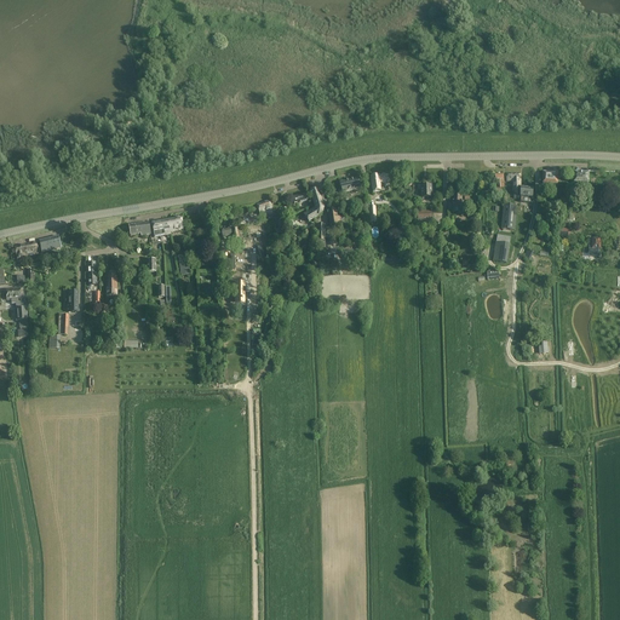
[(520,191),(520,173),(507,174),(507,181),(514,181),(514,190),(517,194),(520,191)]
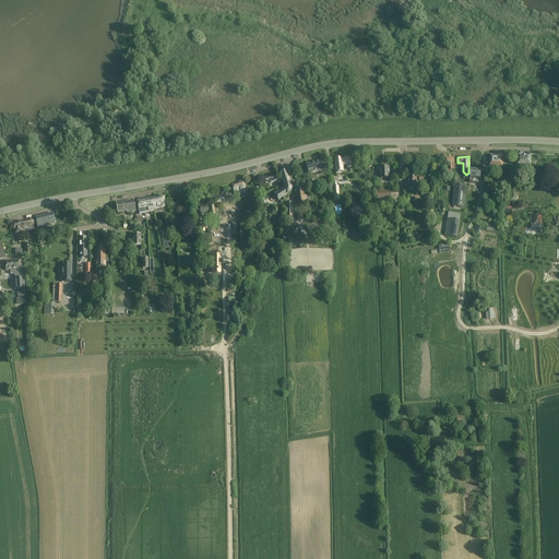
[(490,156),(489,168),(489,171),(492,171),(492,167),(503,168),(503,156),(490,156)]
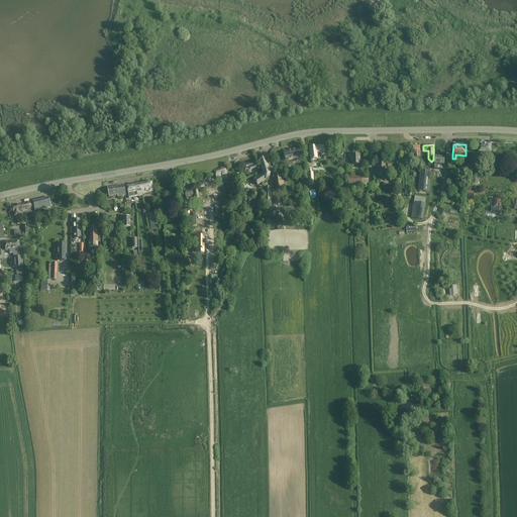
[(491,144),(490,144),(480,144),(479,153),(486,153),(486,156),(487,157),(490,157),(491,156),(491,153),(491,144)]
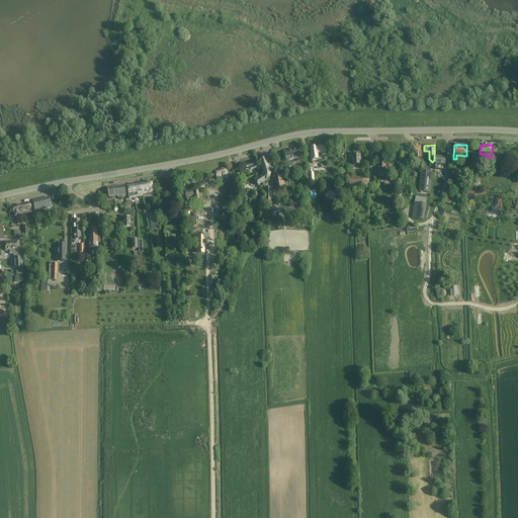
[(326,152),(325,146),(317,147),(310,147),(311,158),(312,161),(318,160),(317,153),(322,153),(322,156),(325,156),(325,153),(326,152)]
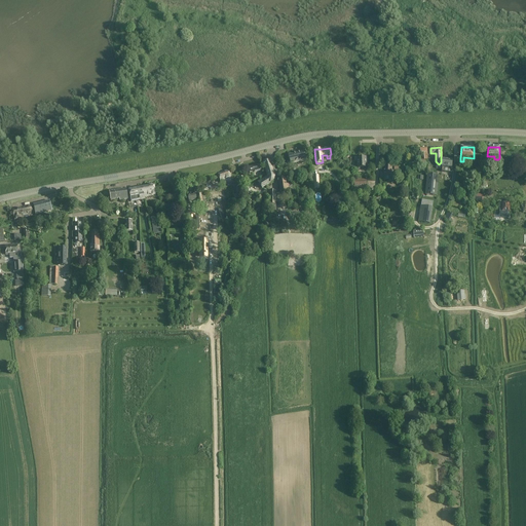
[(303,151),(288,155),(290,164),(305,160),(307,160),(307,158),(305,158),(303,151)]
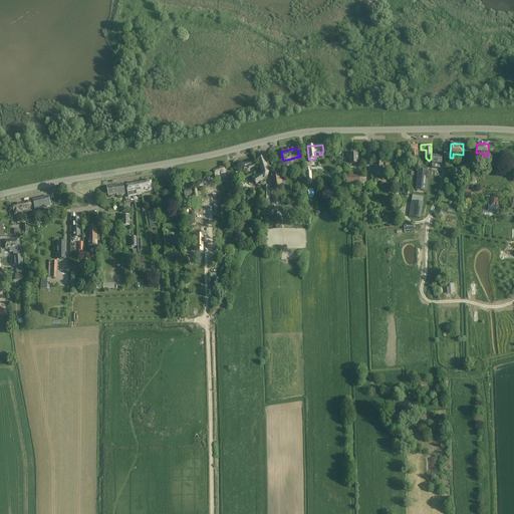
[(357,164),(357,154),(348,155),(349,164),(357,164)]
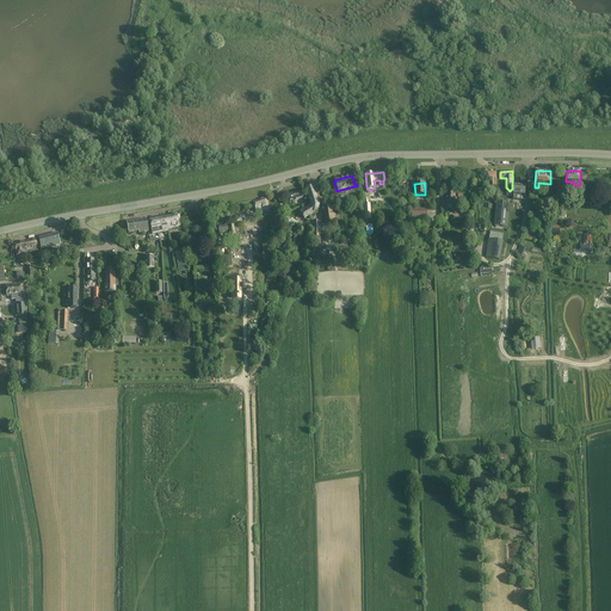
[(526,186),(514,186),(514,185),(513,195),(525,196),(526,186)]
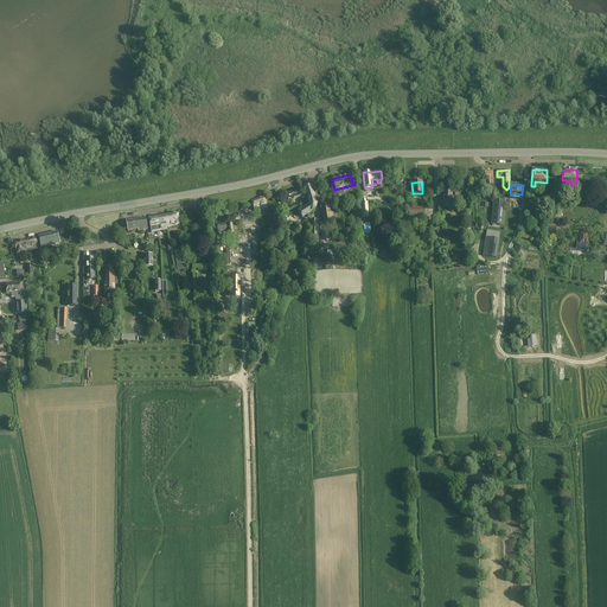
[(311,185),(304,186),(305,192),(302,192),(305,197),(306,197),(308,204),(298,210),(302,218),(314,210),(317,204),(311,185)]
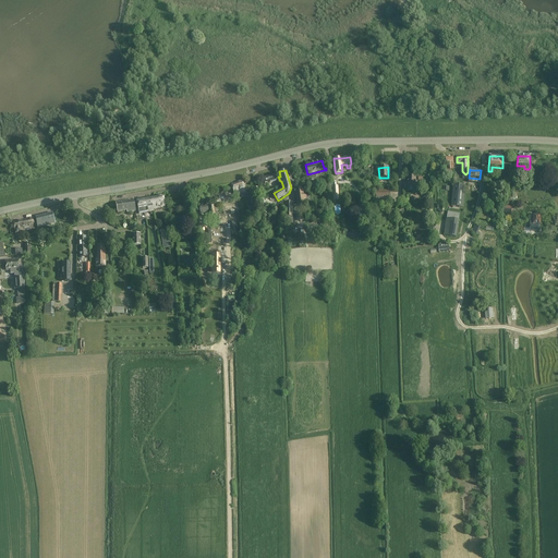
[(416,189),(416,172),(409,172),(409,180),(404,180),(404,189),(416,189)]
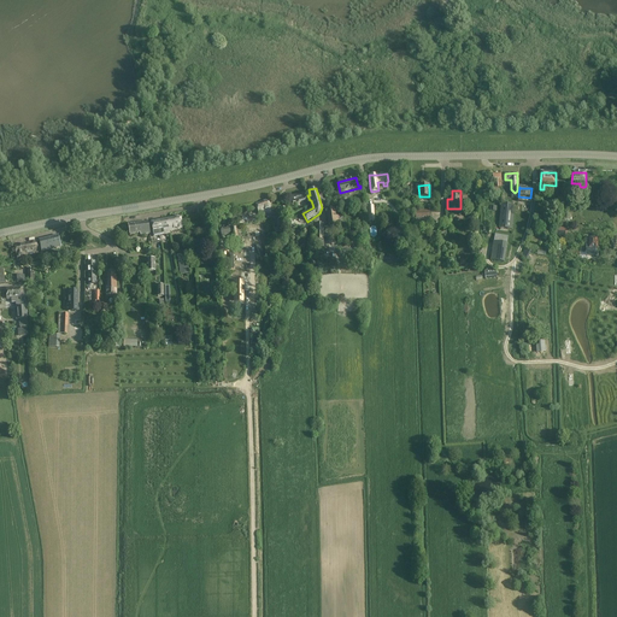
[(293,203),(295,203),(295,204),(298,203),(306,200),(305,193),(291,197),(293,203)]
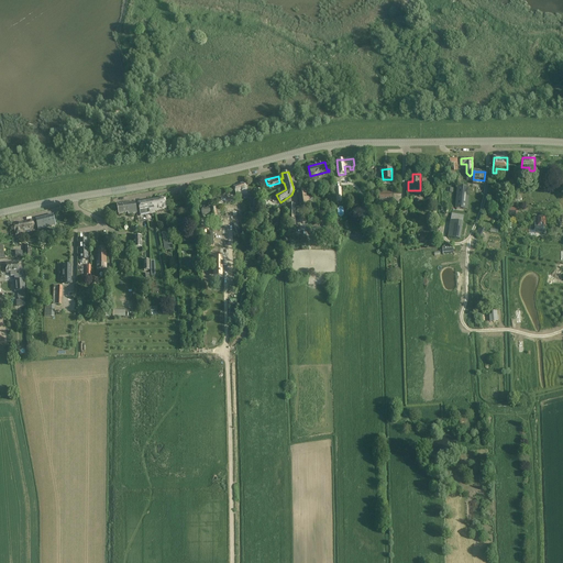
[(247,194),(246,189),(244,183),(238,185),(233,186),(236,197),(247,194)]
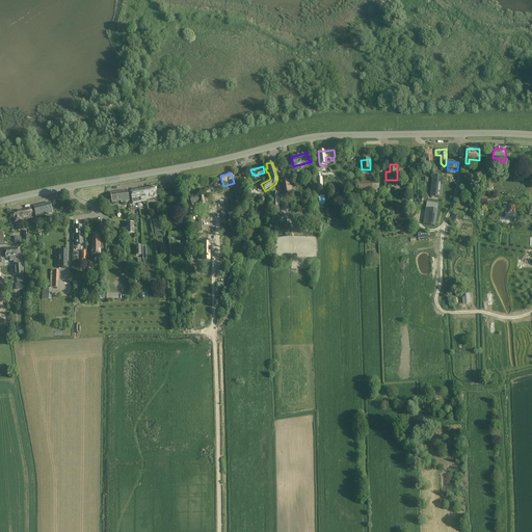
[(432,176),(430,196),(442,197),(444,177),(432,176)]
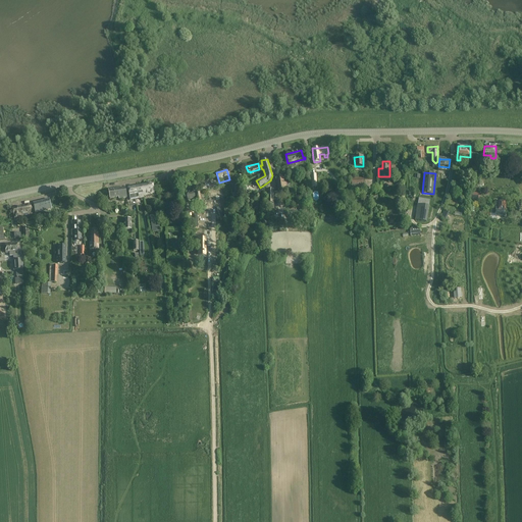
[(282,176),(277,177),(276,177),(277,190),(286,189),(285,183),(283,184),(282,176)]
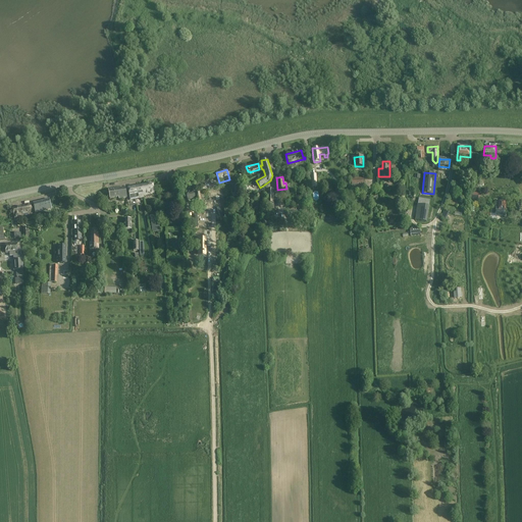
[(352,179),(352,192),(364,191),(363,178),(352,179)]
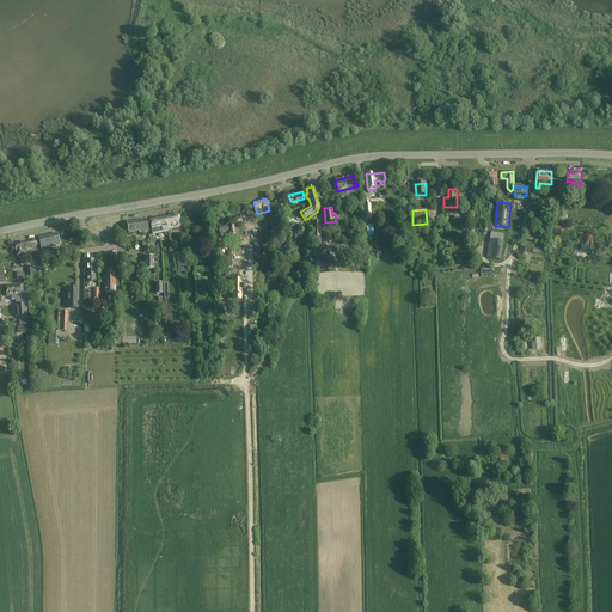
[(165,218),(160,219),(164,232),(169,232),(169,230),(178,228),(178,227),(181,226),(178,215),(169,216),(169,219),(166,219),(166,218),(165,218)]
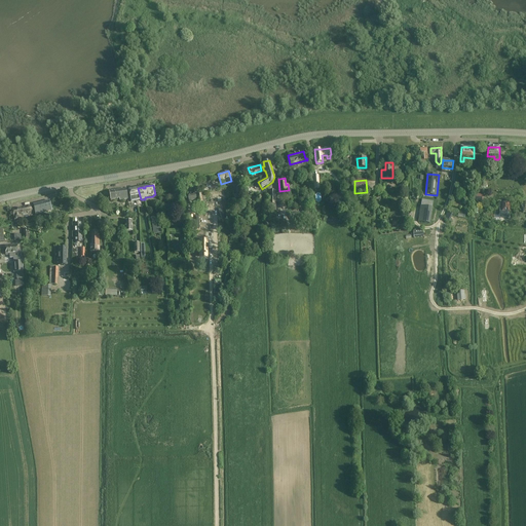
[(141,199),(138,188),(128,189),(130,201),(141,199)]
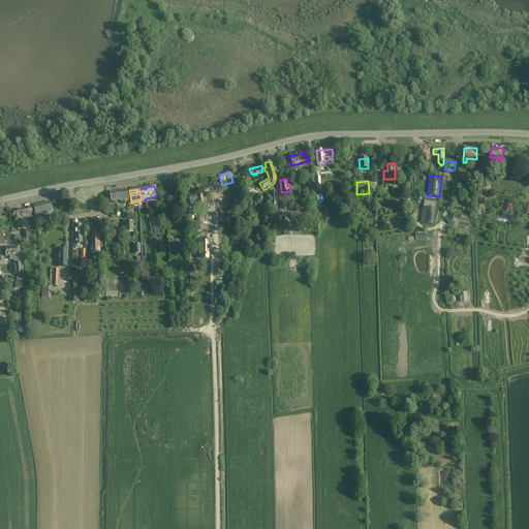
[(127,190),(110,193),(112,203),(120,200),(120,203),(128,201),(127,190)]
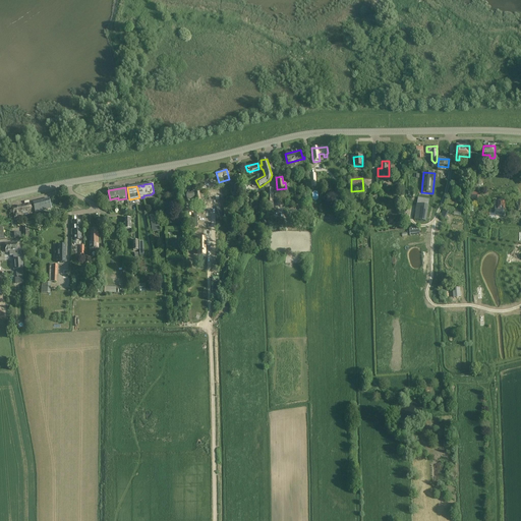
[(209,191),(210,197),(214,196),(214,199),(219,198),(219,195),(223,195),(222,187),(217,188),(217,189),(209,191)]
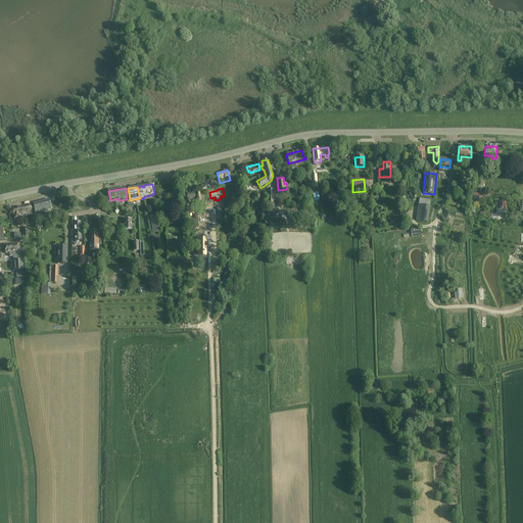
[(197,202),(204,201),(202,192),(195,193),(197,202)]
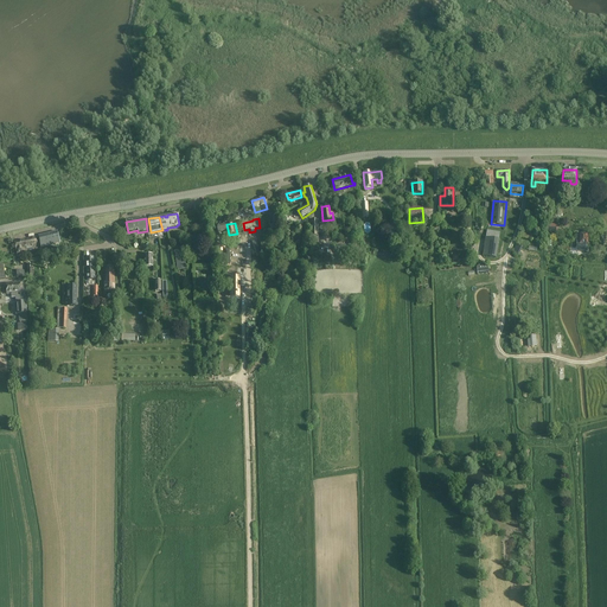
[(40,249),(61,244),(57,232),(38,237),(40,249)]
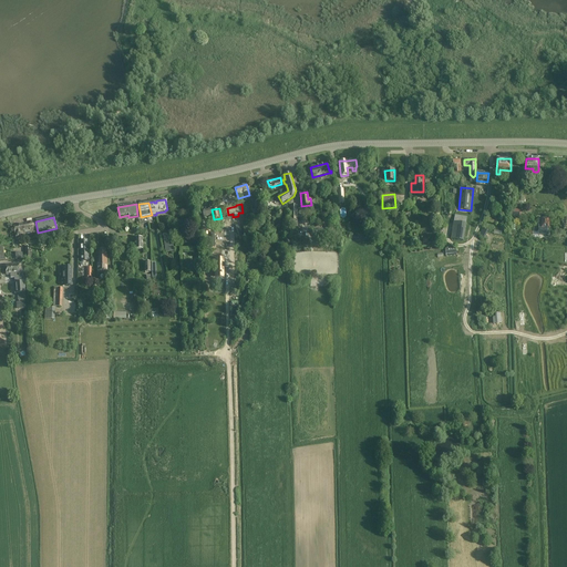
[(33,222),(13,226),(16,237),(27,235),(27,234),(30,234),(35,233),(35,230),(37,229),(35,227),(34,228),(33,222)]
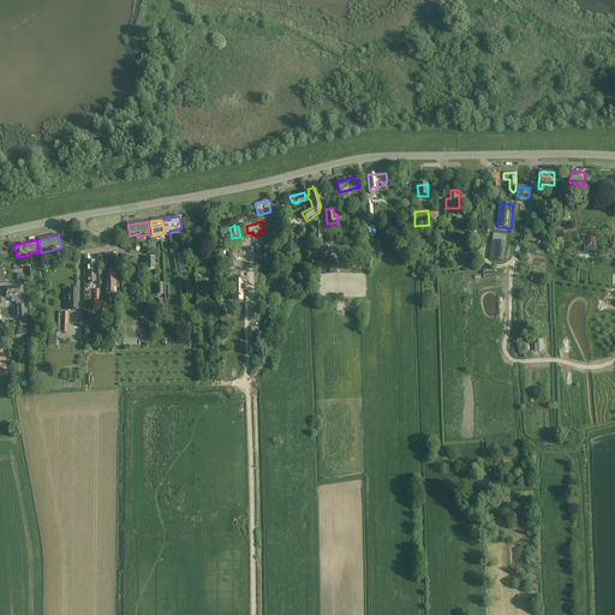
[(493,240),(489,260),(503,262),(506,243),(493,240)]
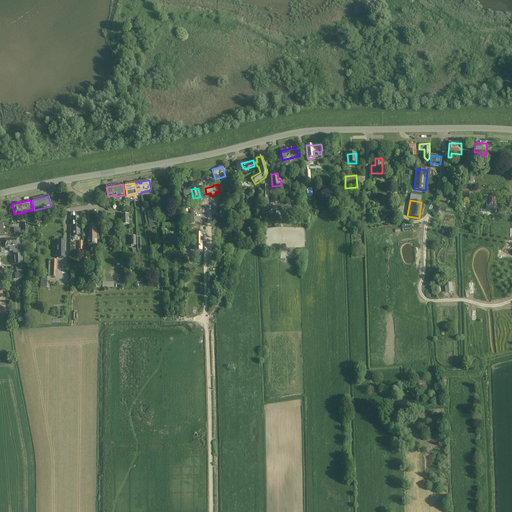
[(154,211),(147,212),(150,228),(157,227),(155,219),(158,219),(156,211),(154,211)]
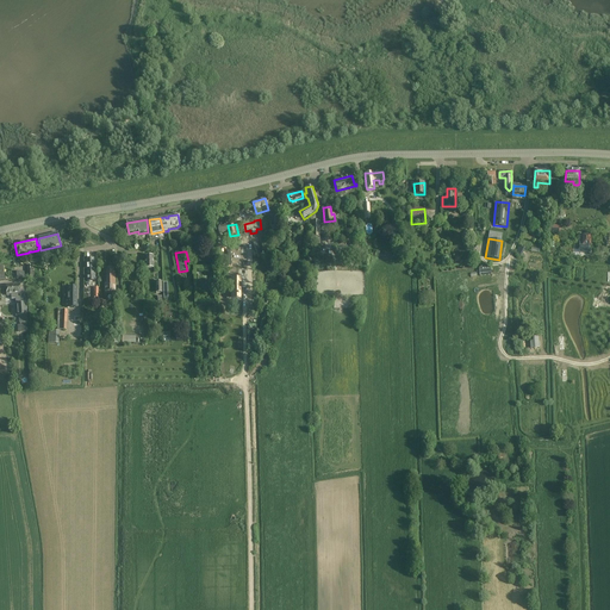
[(240,266),(230,266),(230,282),(240,282),(240,275),(241,275),(241,271),(240,271),(240,266)]
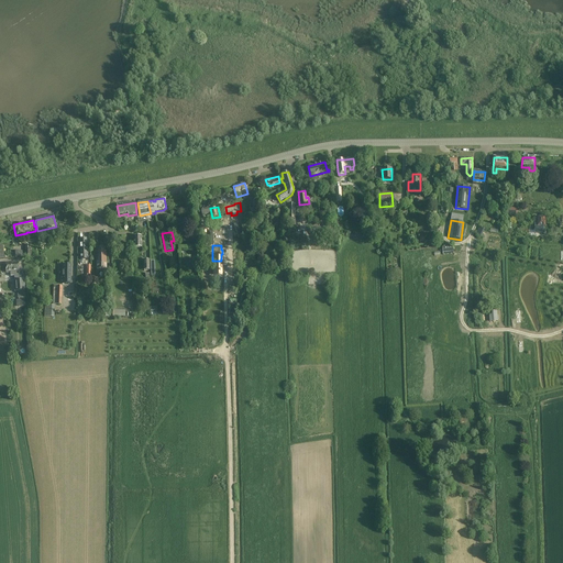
[(97,262),(97,266),(97,272),(106,272),(106,260),(107,260),(107,251),(105,251),(105,247),(98,247),(98,262),(97,262)]
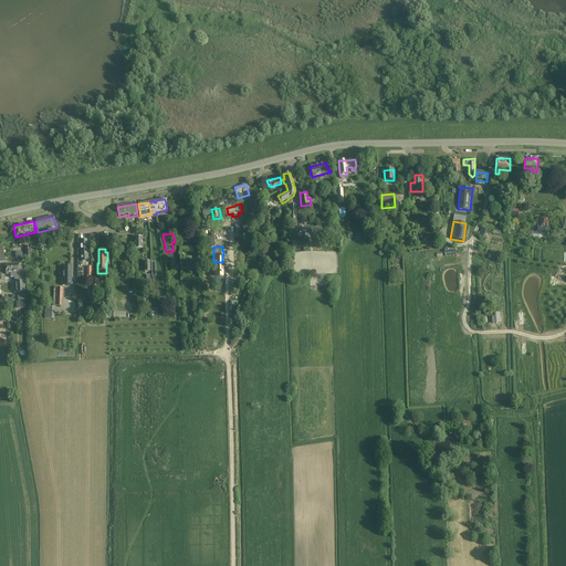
[(19,273),(19,263),(6,264),(6,275),(19,273)]
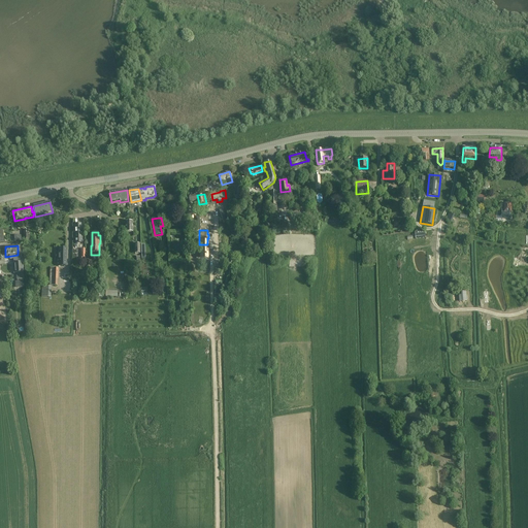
[(234,255),(246,255),(246,246),(234,248),(234,255)]
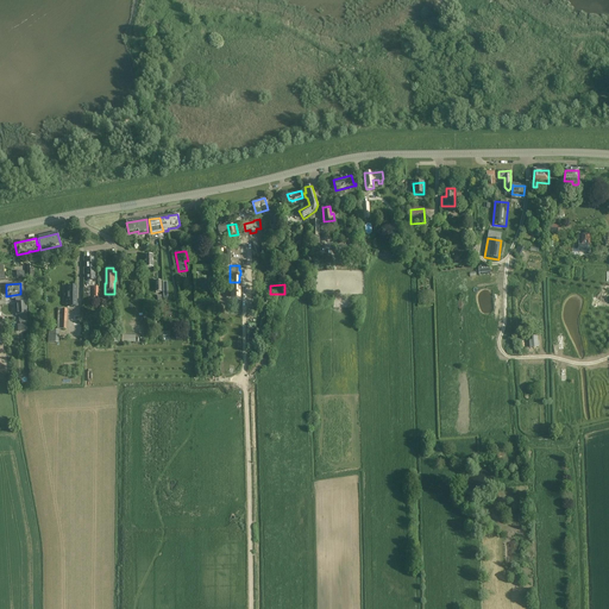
[(67,297),(67,306),(67,308),(76,308),(76,299),(76,296),(76,287),(67,287),(67,296),(67,297)]
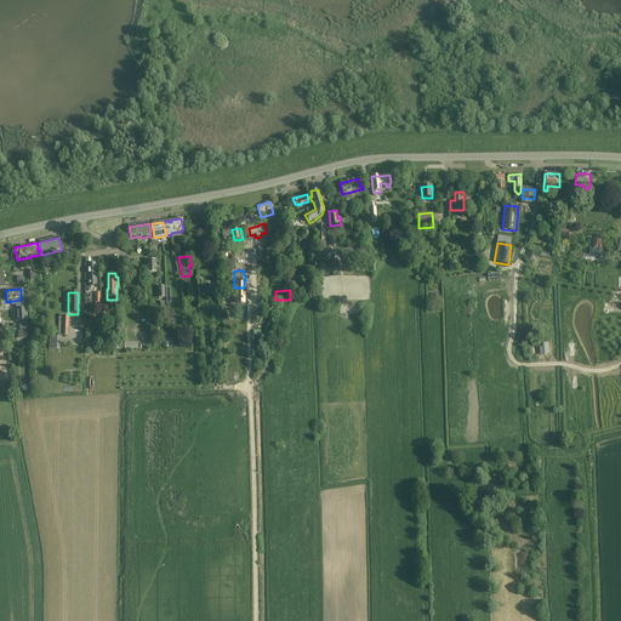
[(27,322),(27,308),(17,309),(17,322),(27,322)]
